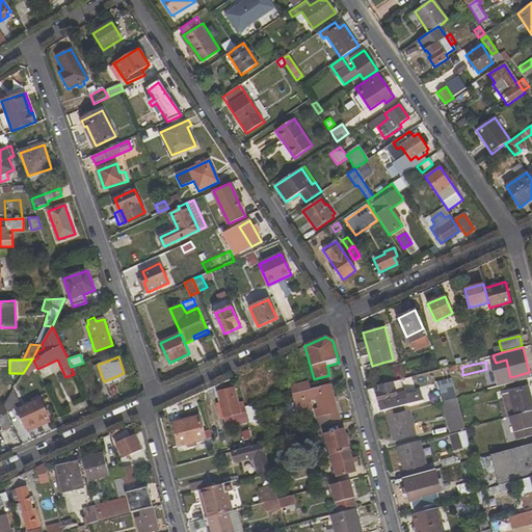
[(94,367),(98,380),(103,379),(98,366),(94,367)]
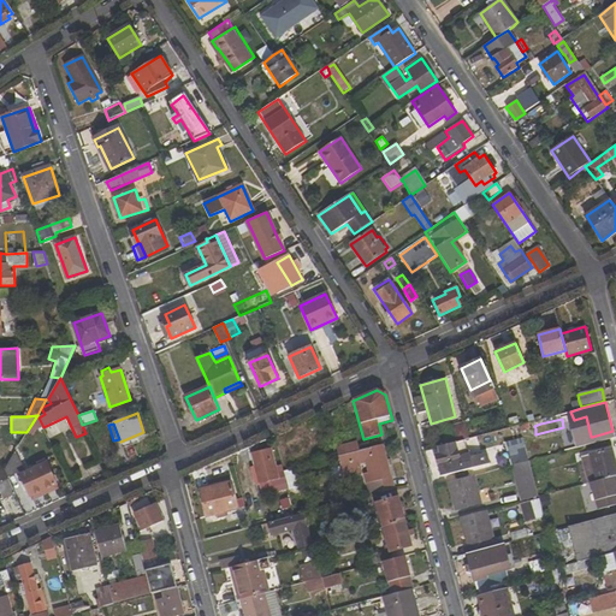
[(612,431),(592,437),(593,444),(614,438),(612,431)]
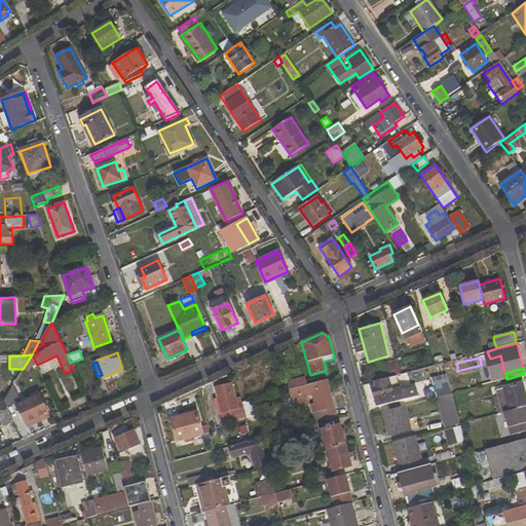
[(408,373),(400,374),(397,376),(398,381),(409,378),(408,373)]
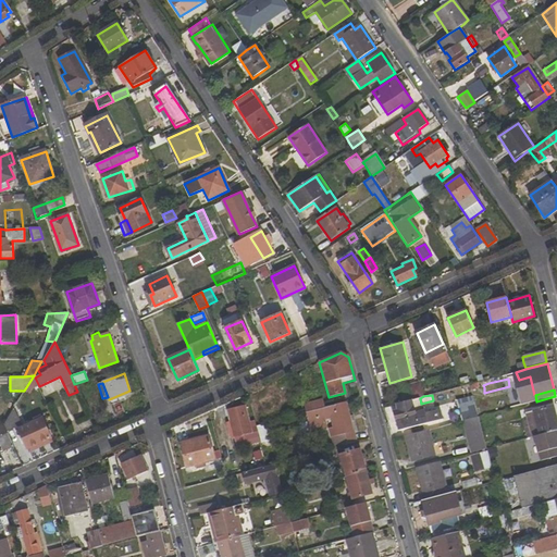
[(471,397),(456,401),(462,421),(465,420),(477,418),(471,397)]
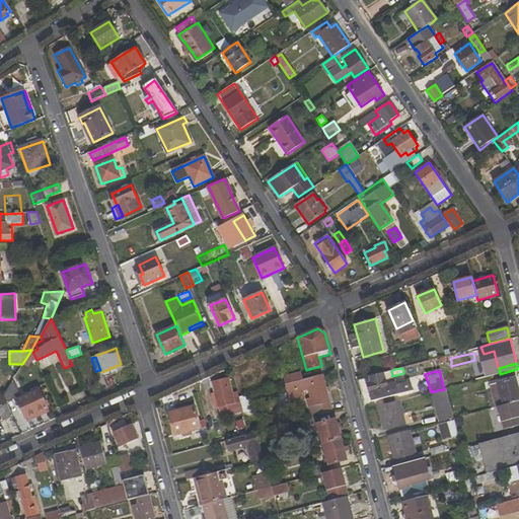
[(390,377),(388,371),(368,377),(370,381),(366,383),(371,401),(410,390),(408,383),(388,387),(386,378),(390,377)]
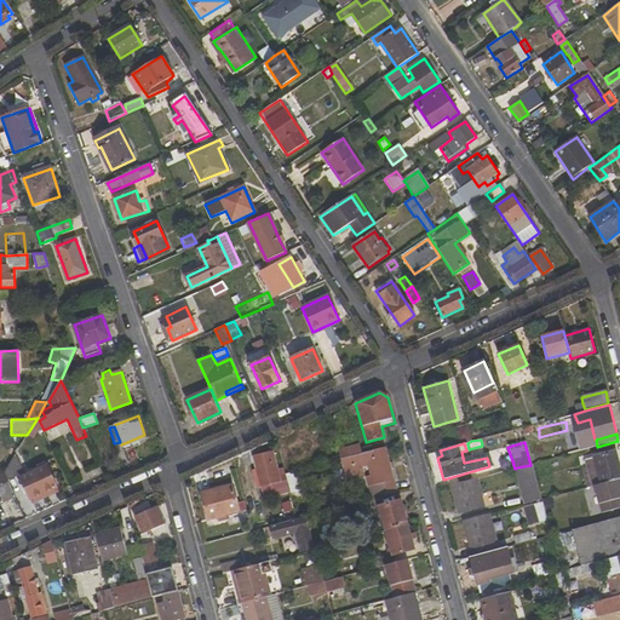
[(359,446),(338,452),(340,460),(361,454),(359,446)]
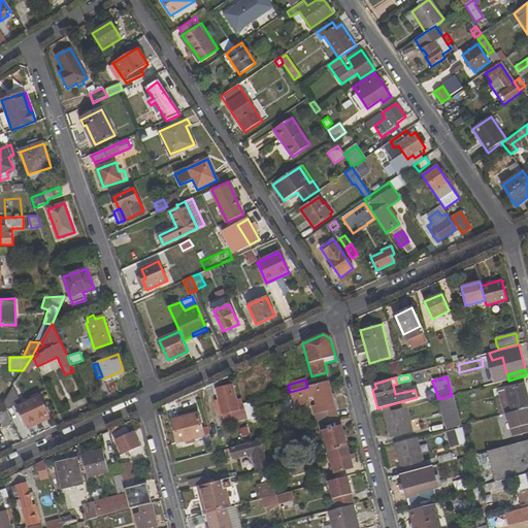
[(311,406),(316,426),(339,420),(329,382),(307,387),(290,392),(294,410),(310,406),(309,398),(314,397),(315,405),(311,406)]
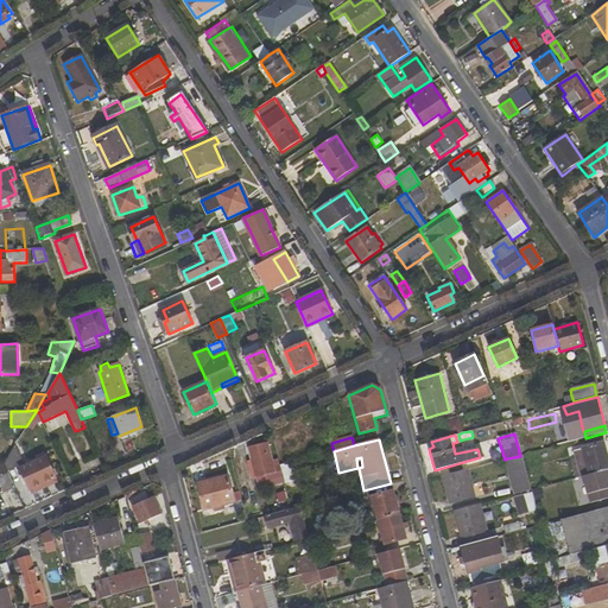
[(255,477),(274,473),(267,443),(247,448),(255,477)]
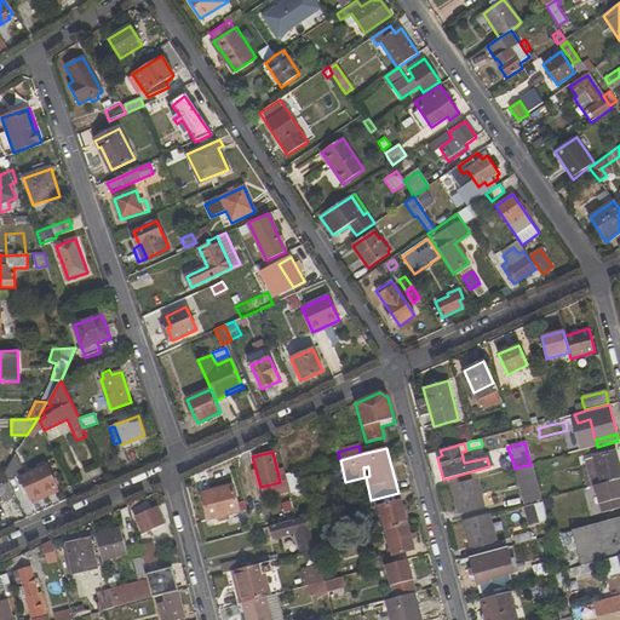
[(584,460),(592,489),(595,489),(619,482),(619,469),(615,452),(584,460)]
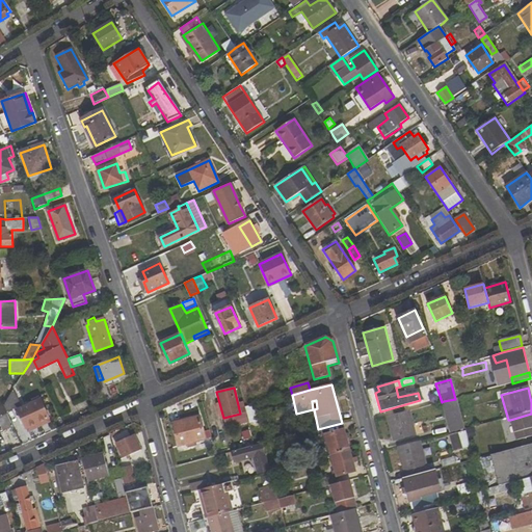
[(451,432),(466,429),(460,410),(457,398),(455,399),(444,401),(451,432)]
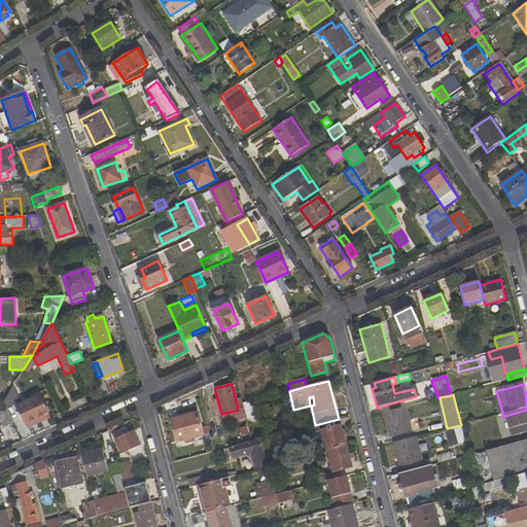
[(40,396),(18,407),(27,425),(48,415),(40,396)]
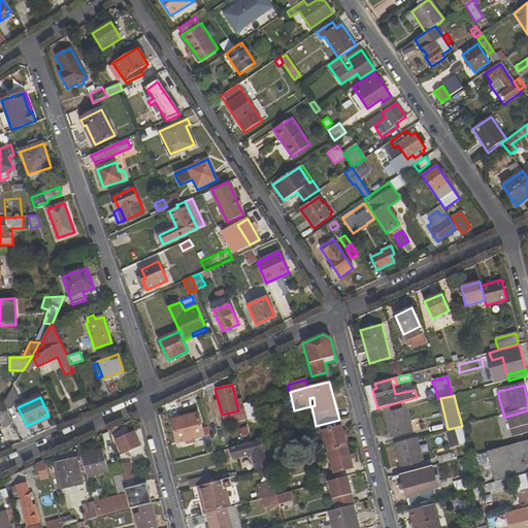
[(249,402),(243,404),(248,421),(256,418),(252,402),(249,402)]
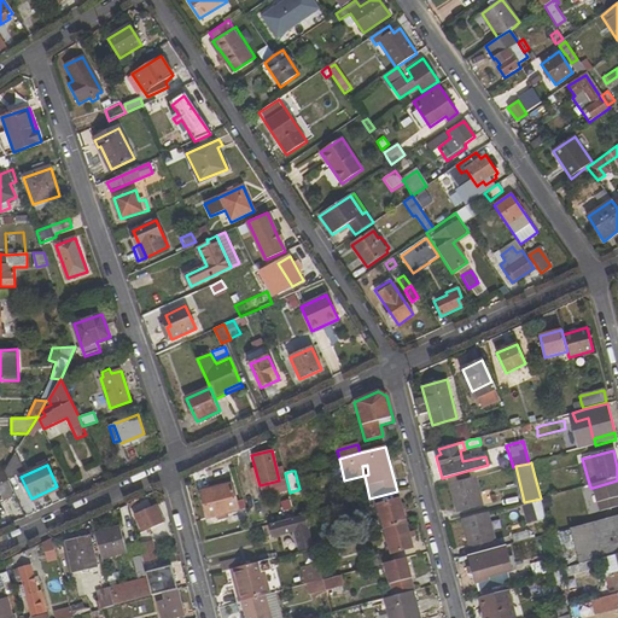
[(483,506),(476,477),(449,484),(456,512),(483,506)]
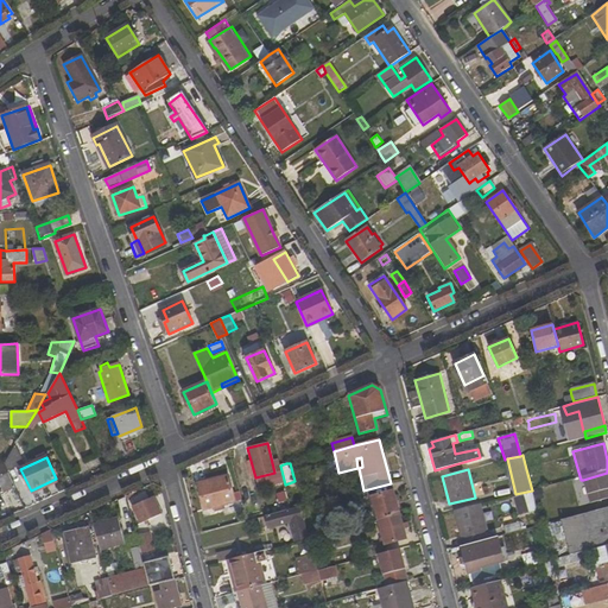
[(0,475),(0,485),(4,493),(16,488),(8,473),(0,475)]
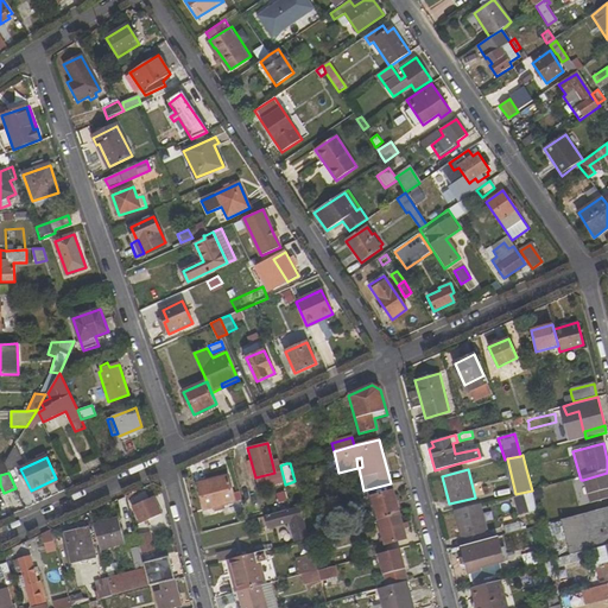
[(607,473),(583,480),(590,506),(607,501),(607,473)]
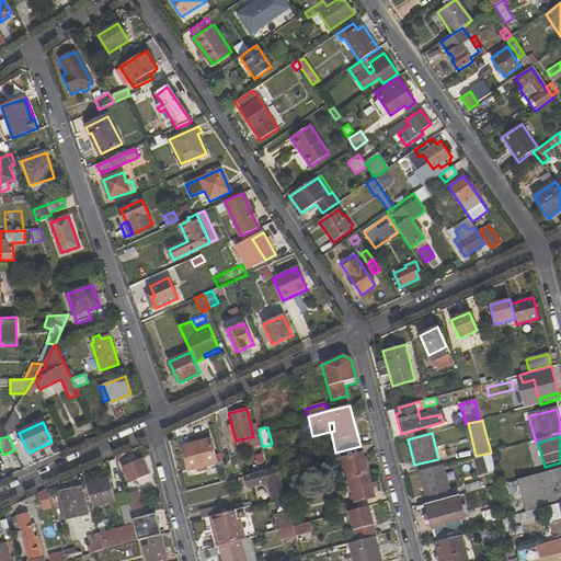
[(212,439),(183,447),(189,470),(197,468),(198,470),(207,469),(206,466),(222,461),(221,454),(215,455),(212,439)]
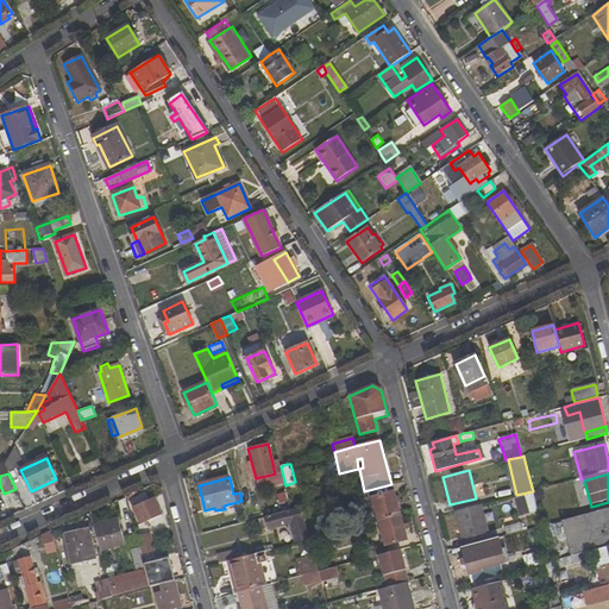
[(33,496),(57,484),(56,479),(31,491),(33,496)]
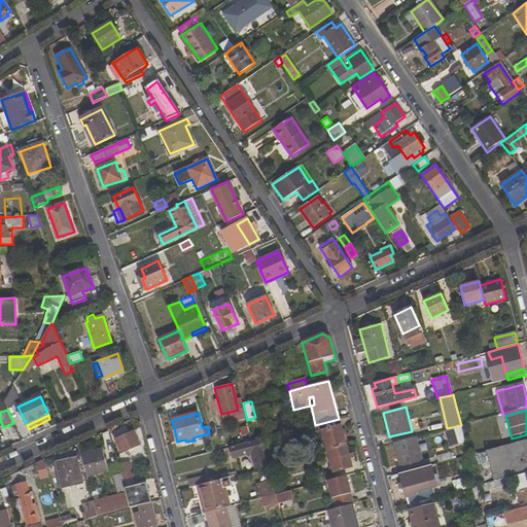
[(322,430),(327,452),(347,447),(342,425),(322,430)]
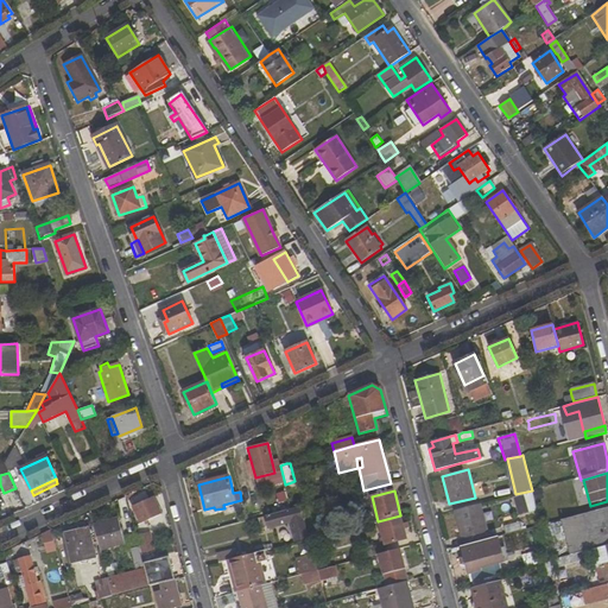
[(513,496),(519,515),(537,511),(532,492),(513,496)]
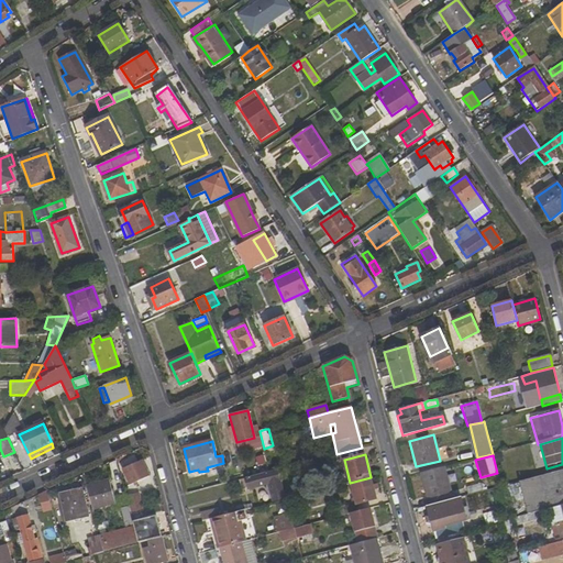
[(123,468),(131,485),(150,476),(142,460),(123,468)]
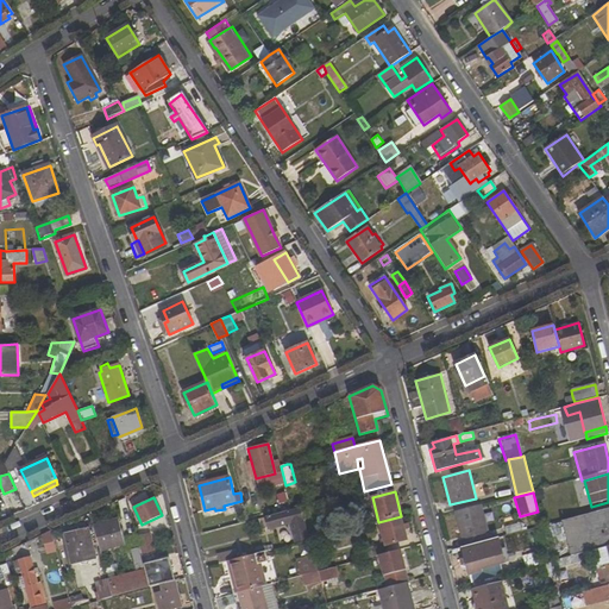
[(488,533),(481,506),(456,513),(463,539),(488,533)]
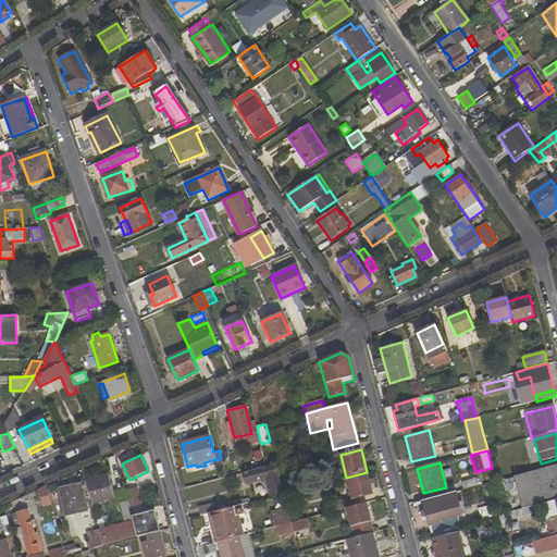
[(265,480),(270,497),(283,493),(275,465),(268,467),(242,473),(245,484),(265,480)]
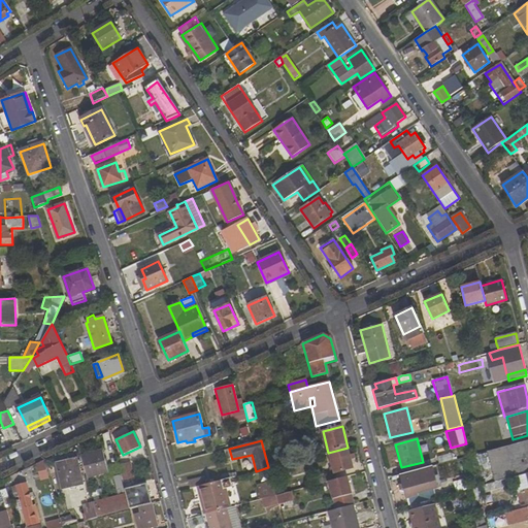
[(495,482),(514,477),(527,473),(527,440),(488,452),(495,482)]
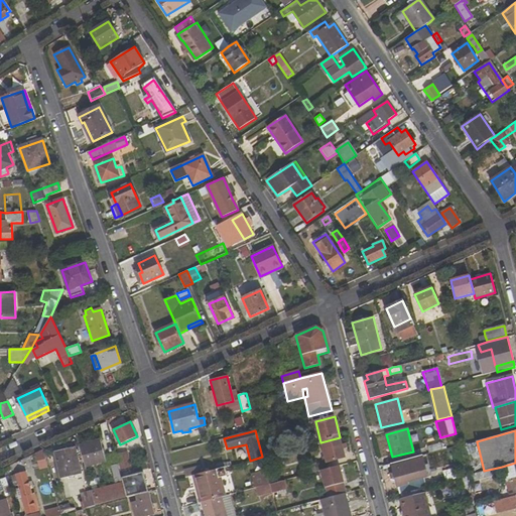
[(327,464),(346,459),(340,437),(320,442),(327,464)]
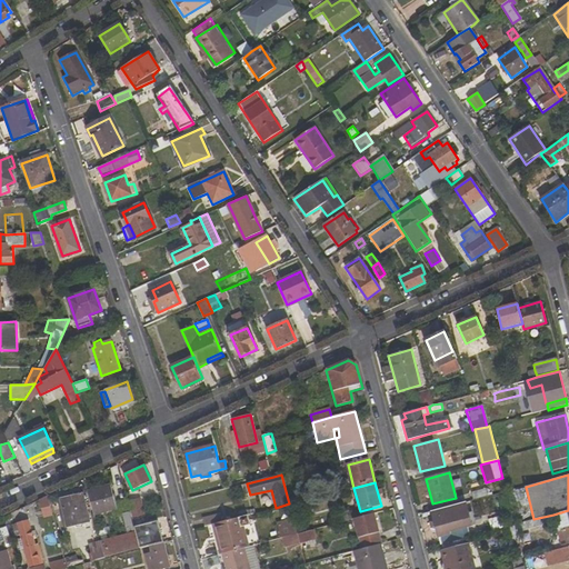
[(118,509),(112,486),(88,491),(93,515),(118,509)]
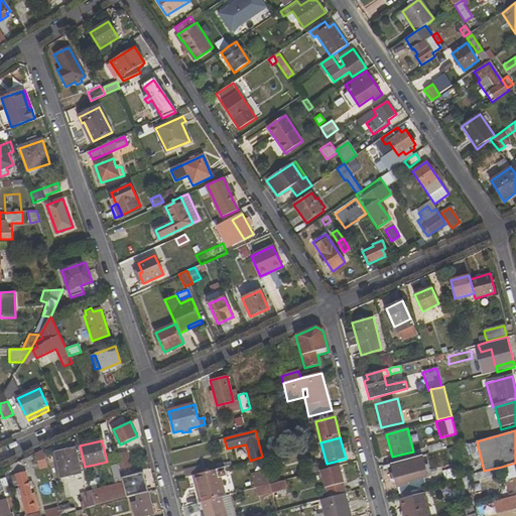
[(441,443),(427,447),(429,455),(443,450),(441,443)]
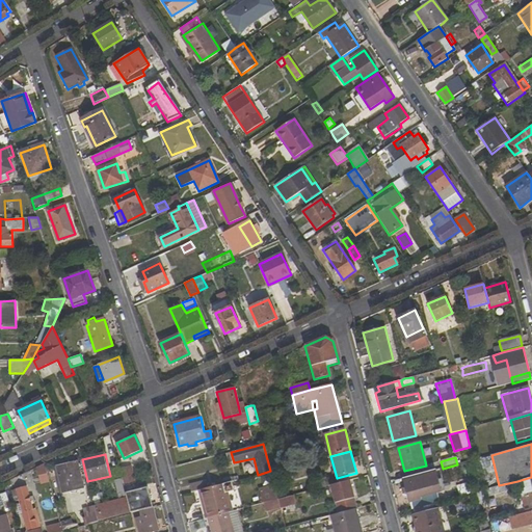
[(82,489),(76,461),(60,464),(65,493),(82,489)]
